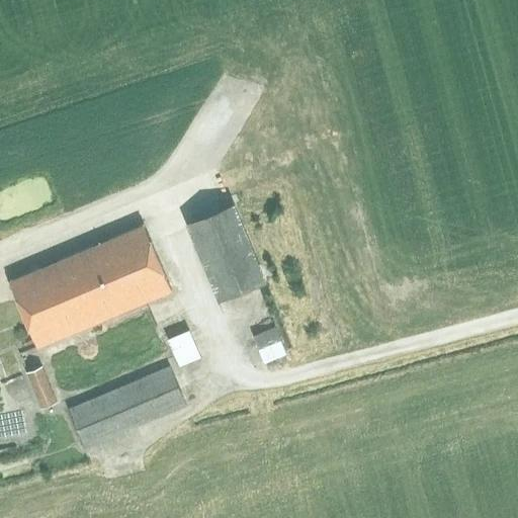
[(234,200),(186,221),(185,221),(218,298),(266,278),(234,200)]
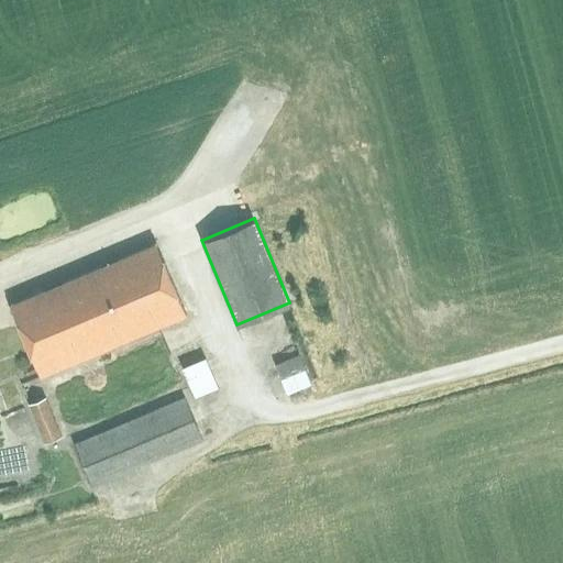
[(157,243),(11,304),(41,376),(187,315),(157,243)]
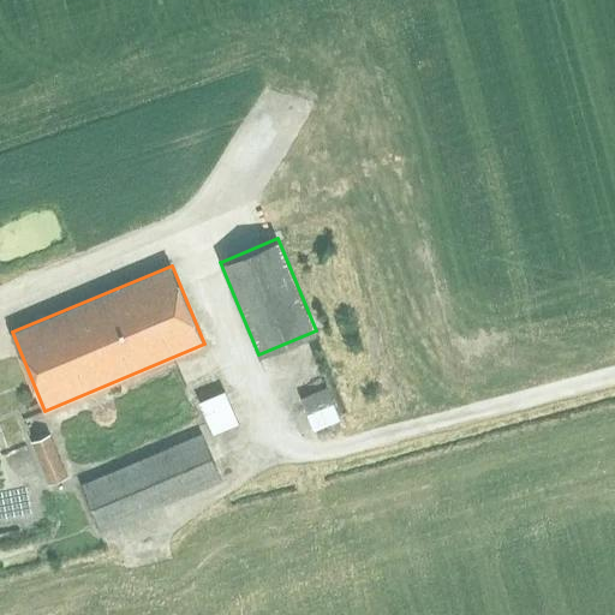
[(305,400),(333,393),(328,374),(300,381),(305,400)]
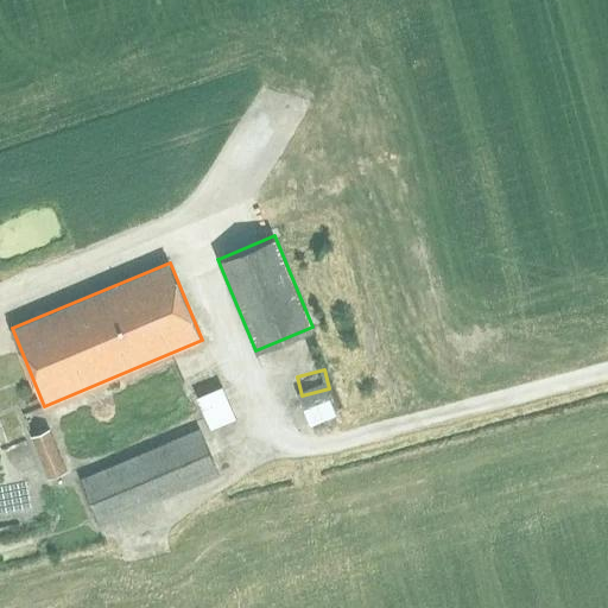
[(234,417),(222,386),(197,396),(209,426),(234,417)]
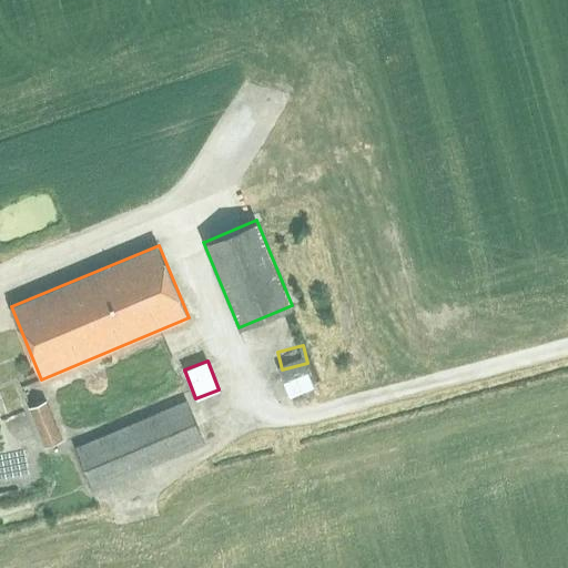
[(308,372),(285,381),(291,395),(314,385),(308,372)]
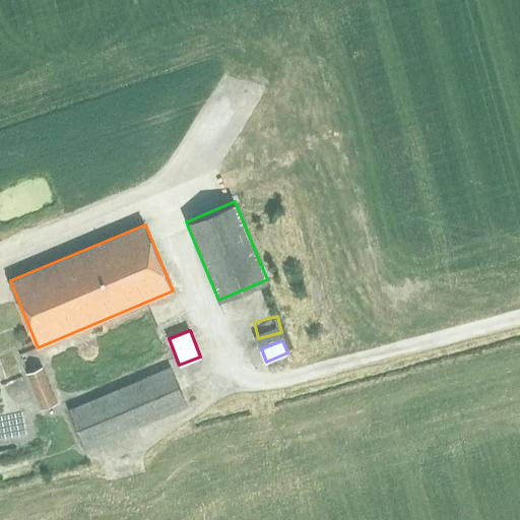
[(186,404),(170,366),(68,409),(85,448),(186,404)]
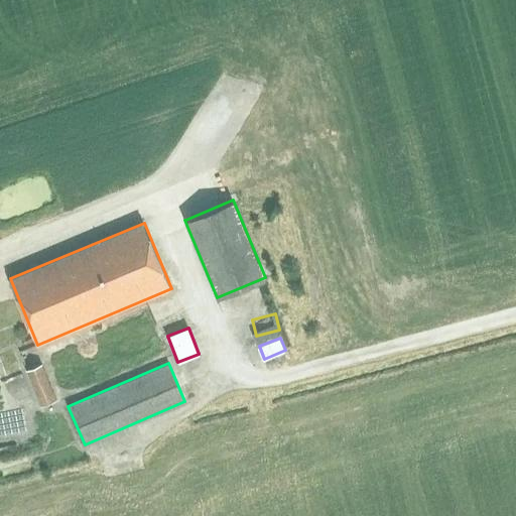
[(27,370),(43,407),(57,401),(41,364),(27,370)]
